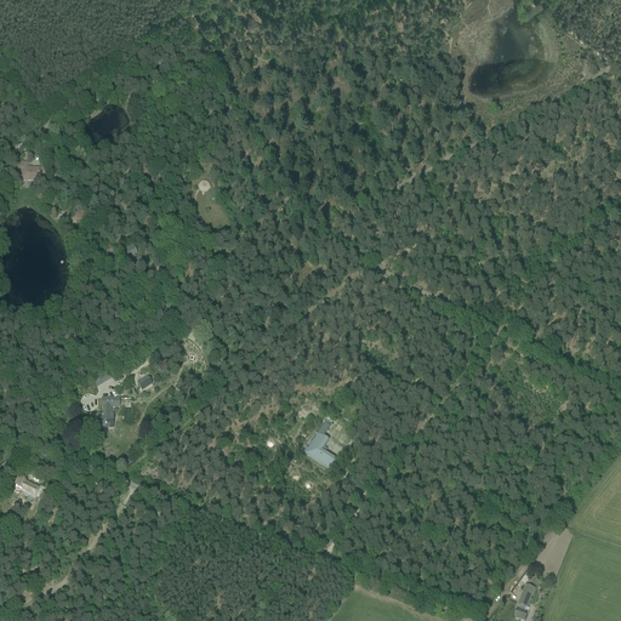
[(43,170),(28,169),(28,167),(27,167),(27,164),(22,163),(22,169),(23,169),(23,180),(29,180),(40,180),(40,175),(46,176),(46,172),(47,166),(43,166),(43,170)]
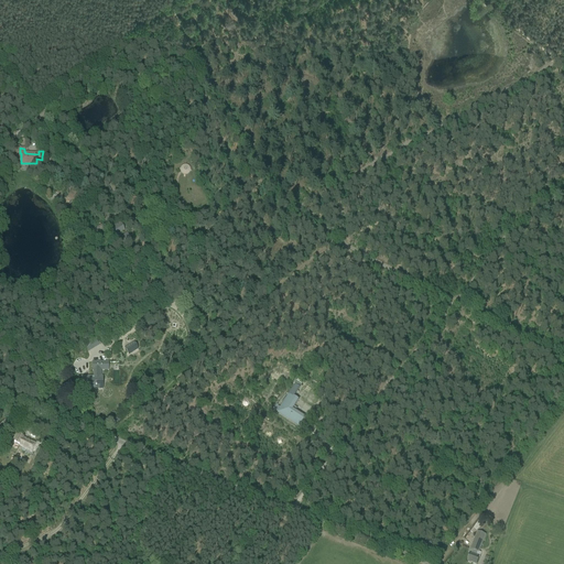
[(56,176),(60,173),(52,167),(50,171),(56,176)]
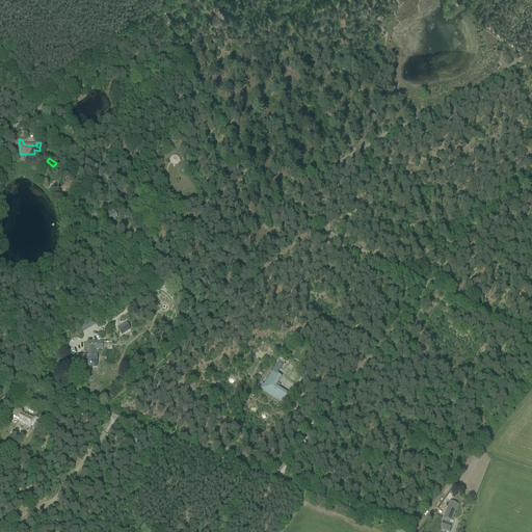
[(106,225),(116,218),(112,211),(101,218),(106,225)]
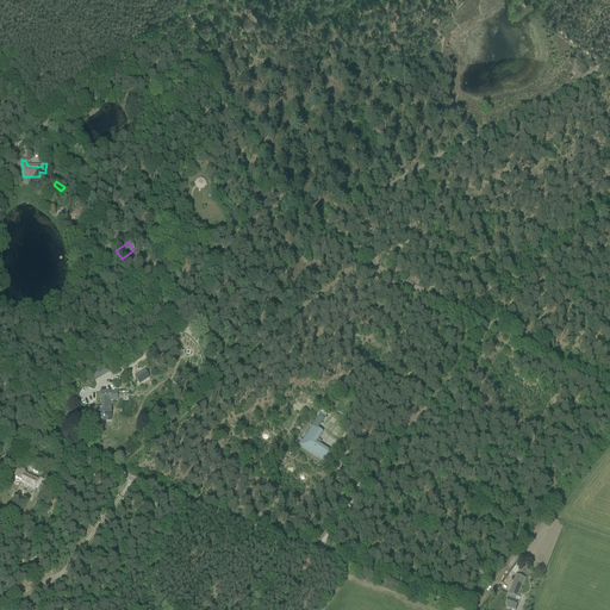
[(130,269),(141,262),(135,254),(124,261),(130,269)]
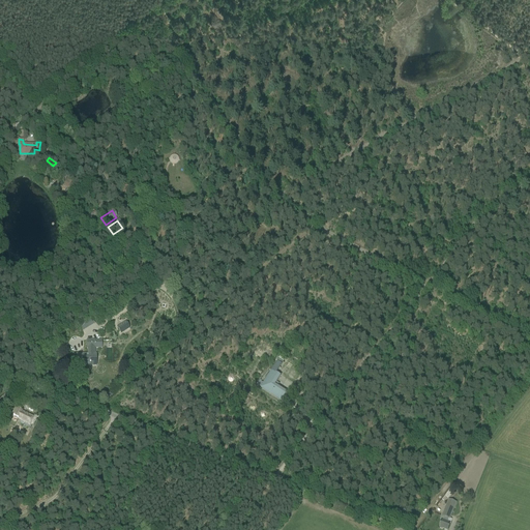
[(176,301),(185,296),(182,291),(174,296),(176,301)]
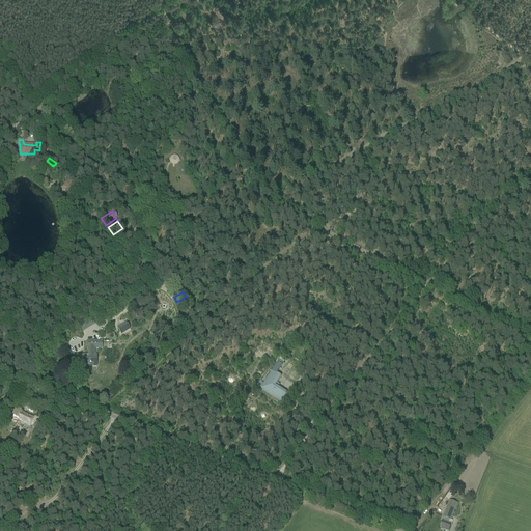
[(126,323),(117,328),(121,334),(130,329),(126,323)]
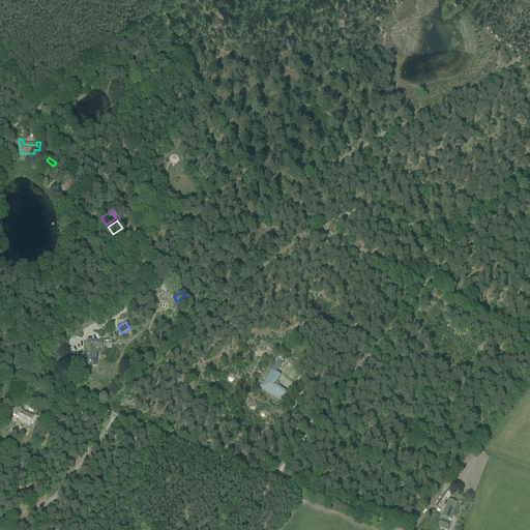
[(87,354),(76,355),(77,365),(96,365),(96,354),(94,354),(94,352),(94,347),(94,345),(95,345),(95,344),(94,344),(94,343),(94,342),(94,341),(91,341),(87,341),(87,345),(87,347),(87,348),(88,348),(88,354),(87,354)]
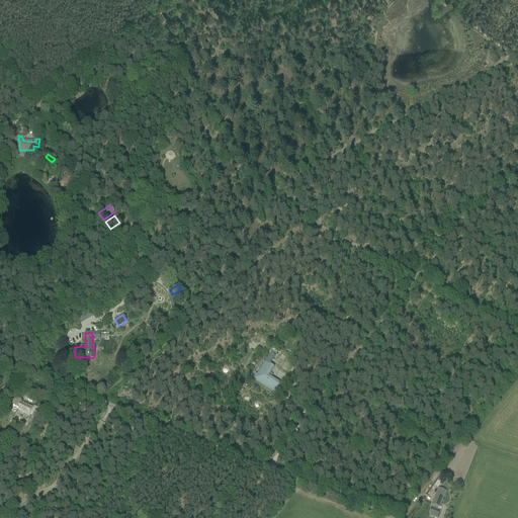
[(265,362),(269,365),(270,364),(275,356),(271,353),(265,362)]
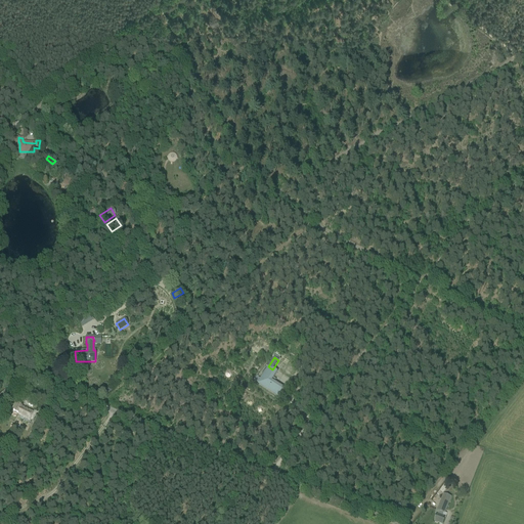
[(272,369),(268,366),(258,383),(277,396),(280,392),(284,388),(274,382),(273,378),(277,372),(273,368),(272,369)]
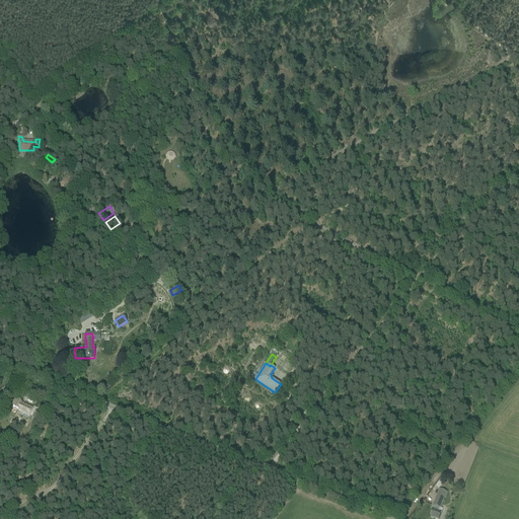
[(0,396),(1,398),(6,395),(10,392),(6,386),(0,390),(0,396)]
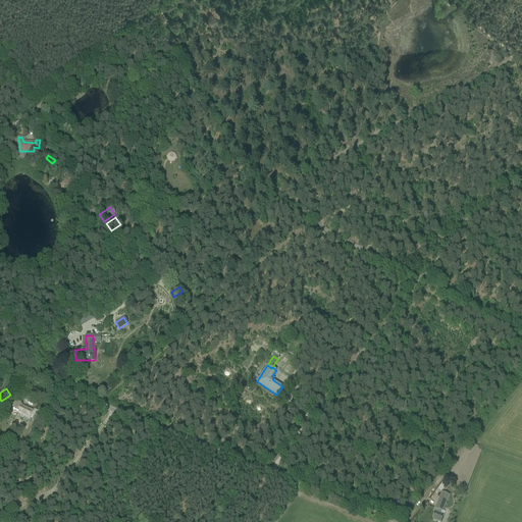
[(29,418),(33,411),(21,406),(21,405),(16,403),(14,407),(12,410),(20,414),(24,416),(29,418)]
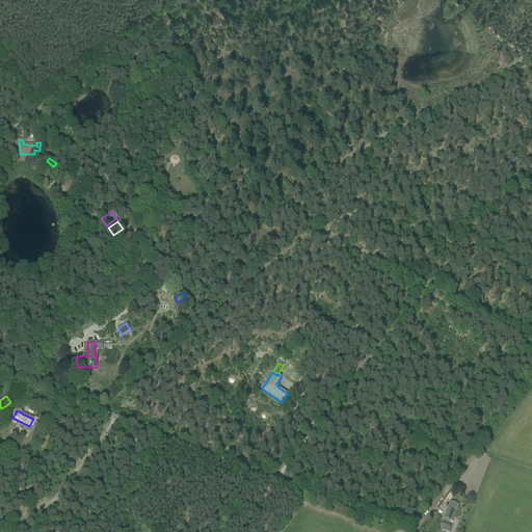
[(444,523),(441,529),(442,529),(442,530),(444,531),(445,531),(448,531),(449,531),(451,528),(454,522),(452,521),(458,505),(450,501),(448,508),(444,517),(442,522),(444,523)]
